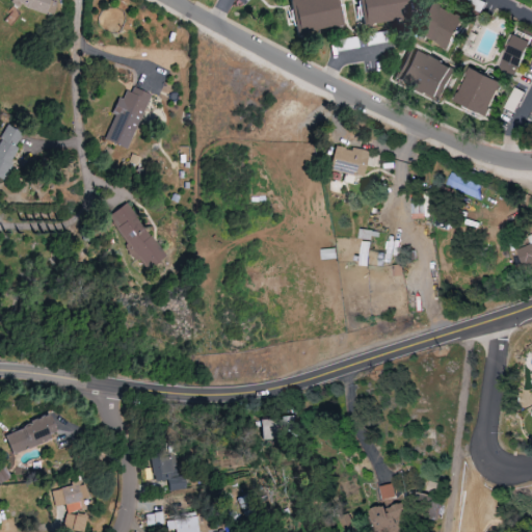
[(17,0),(28,9),(54,16),(57,3),(53,0),(17,0)]
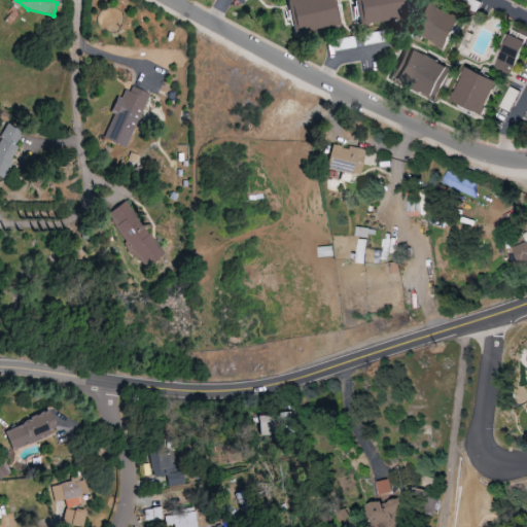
[(284,0),(291,34),(339,24),(332,0),(284,0)]
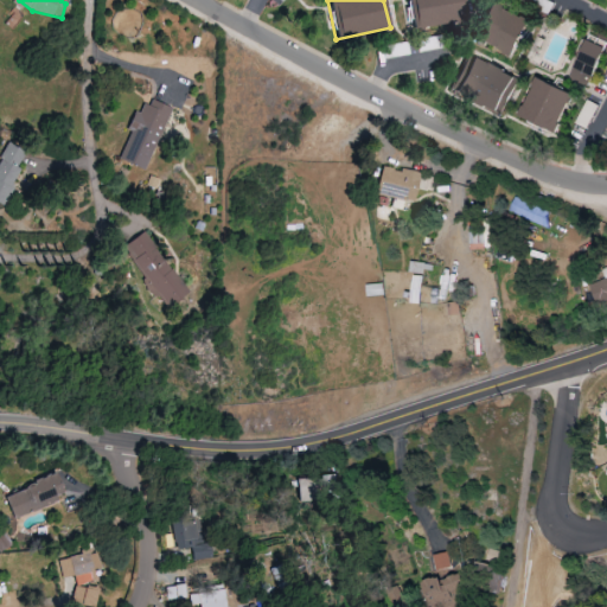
[(407,0),(411,29),(461,20),(458,0),(407,0)]
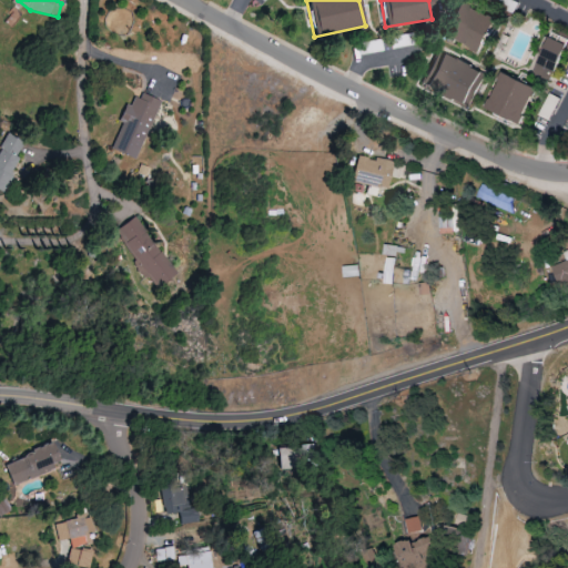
[(476,53),(493,19),(457,1),(440,34),(476,53)]
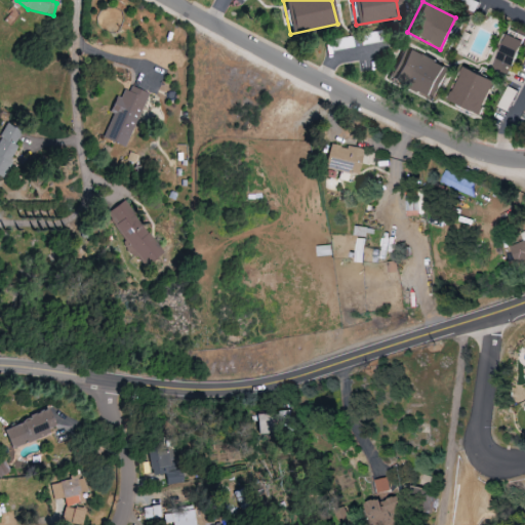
[(490,68),(508,75),(521,41),(505,34),(490,68)]
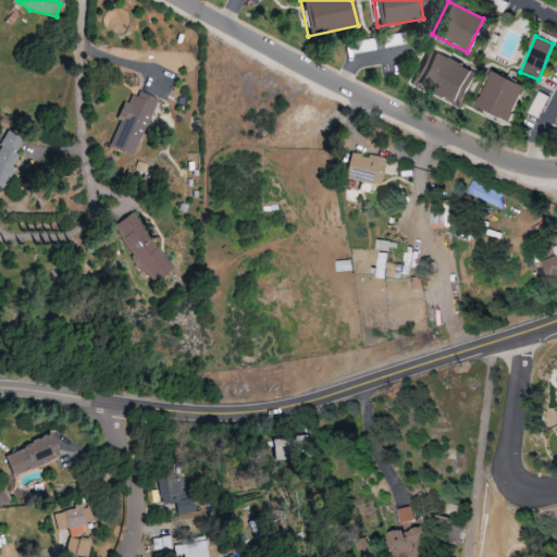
[(473,71),(430,51),(415,86),(458,106),(473,71)]
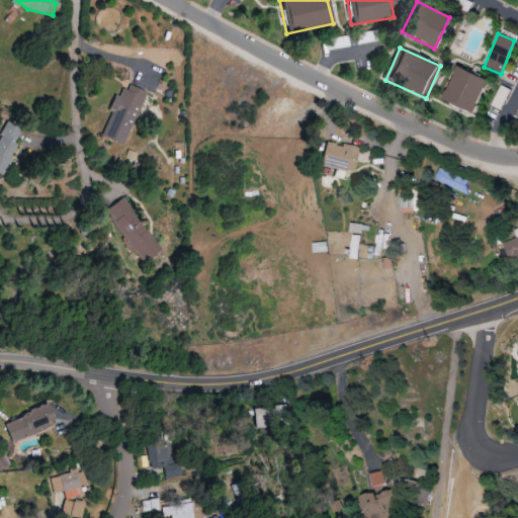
[(487,80),(455,67),(441,100),(471,113),(487,80)]
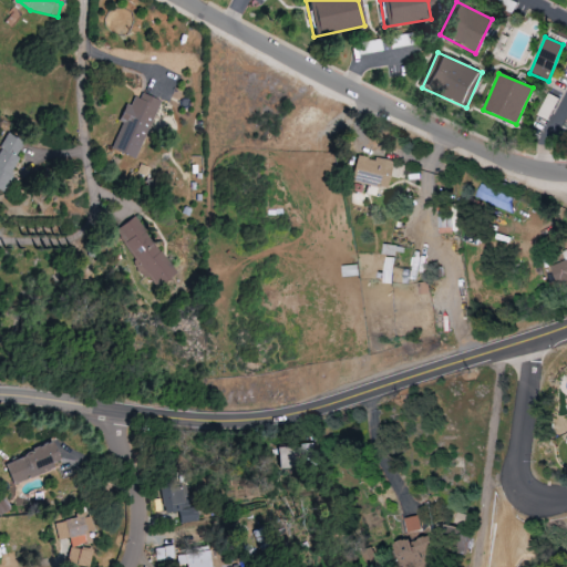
[(160,100),(140,92),(133,106),(131,105),(113,150),(136,158),(160,100)]
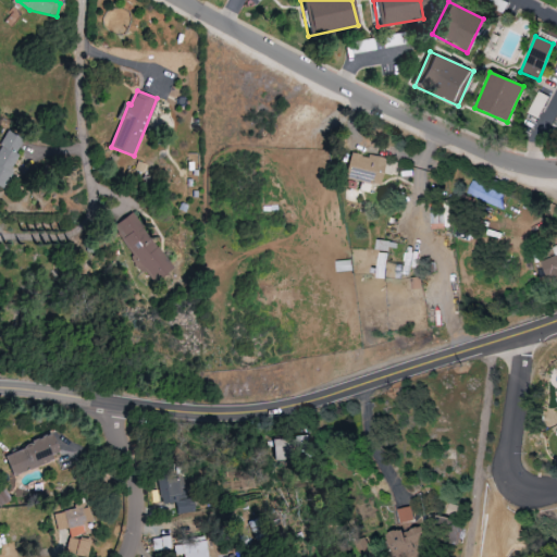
[(24,139),(9,131),(0,145),(0,186),(3,188),(21,156),(16,153),(24,139)]
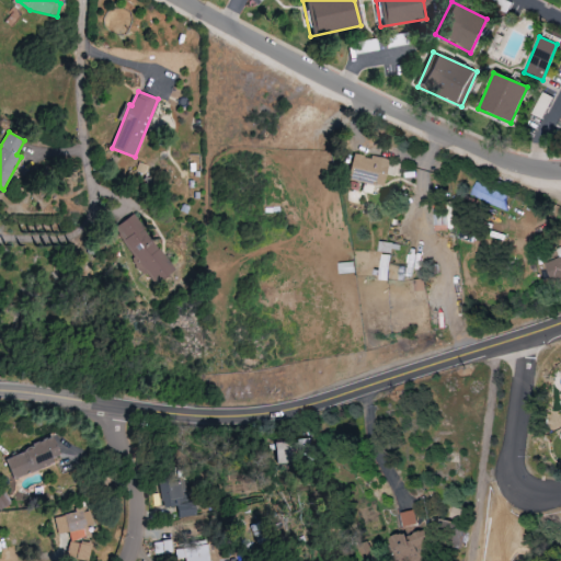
[(388,159),(352,155),(348,181),(384,185),(388,159)]
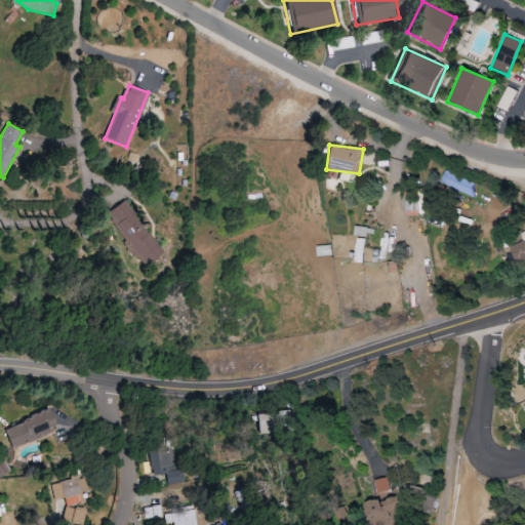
[(439,182),(473,199),(479,188),(445,170),(439,182)]
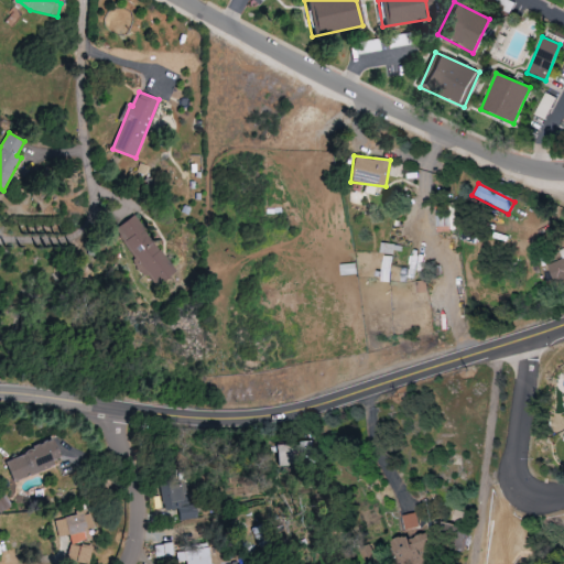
[(175,271),(132,215),(112,230),(155,286),(175,271)]
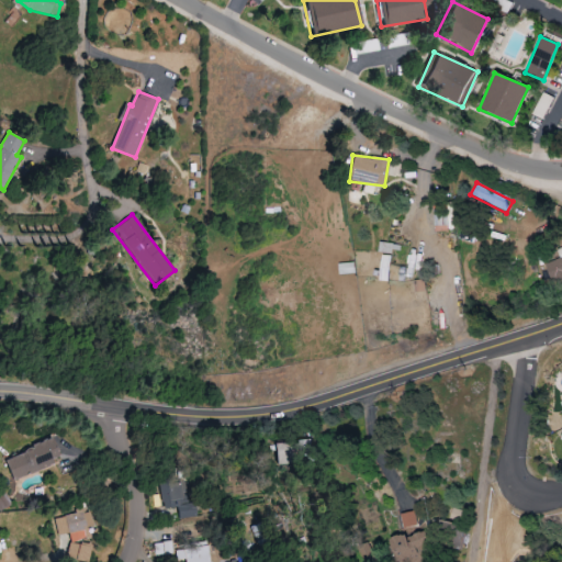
[(561,258),(544,265),(550,282),(561,278),(561,246),(559,247),(561,256),(561,258)]
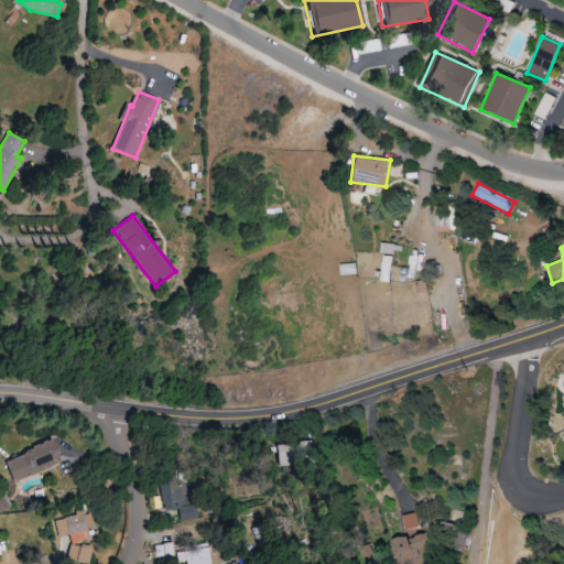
[(391,258),(382,257),(379,282),(388,283),(391,258)]
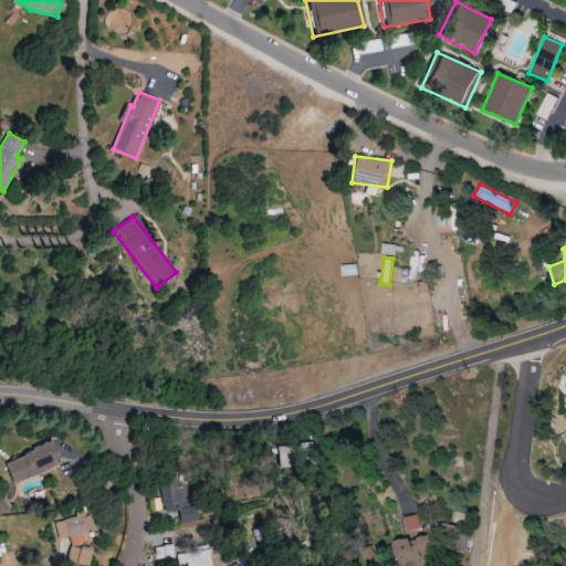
[(3,462),(12,483),(60,463),(50,442),(3,462)]
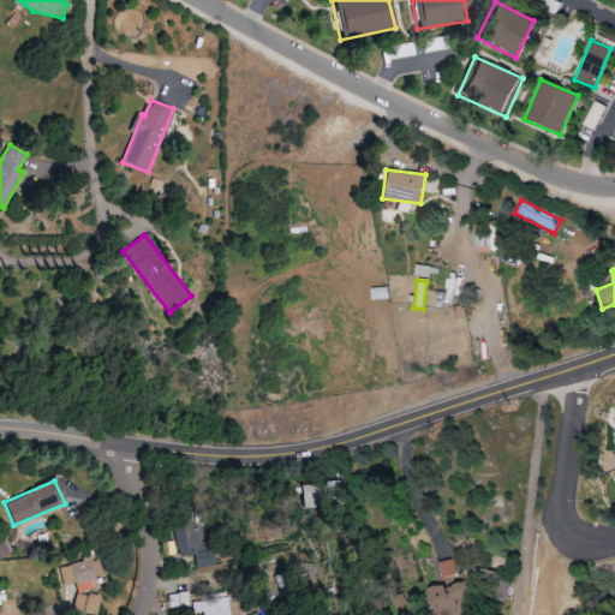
[(300,483),(302,506),(341,505),(340,482),(300,483)]
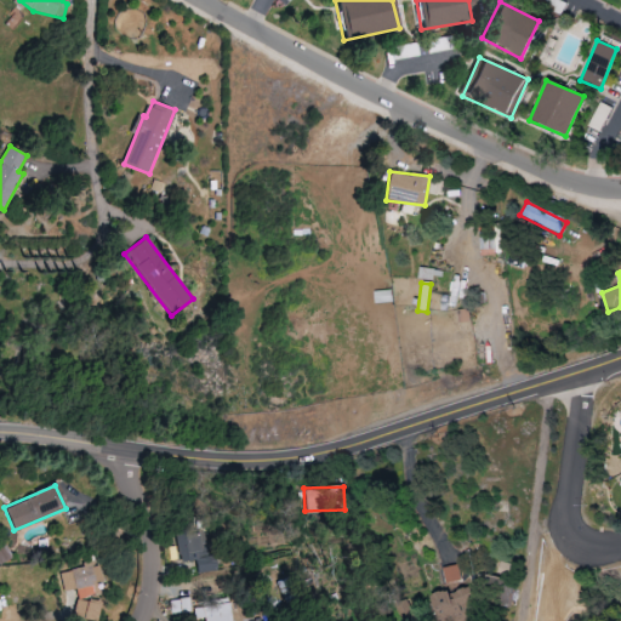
[(215,571),(209,530),(176,535),(181,563),(197,560),(199,574),(215,571)]
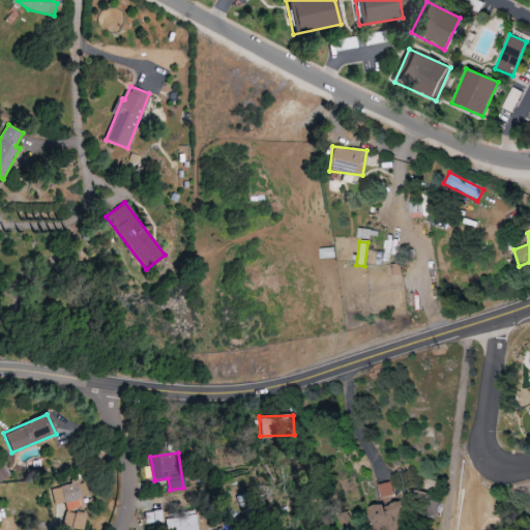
[(86,496),(81,479),(50,490),(55,505),(86,496)]
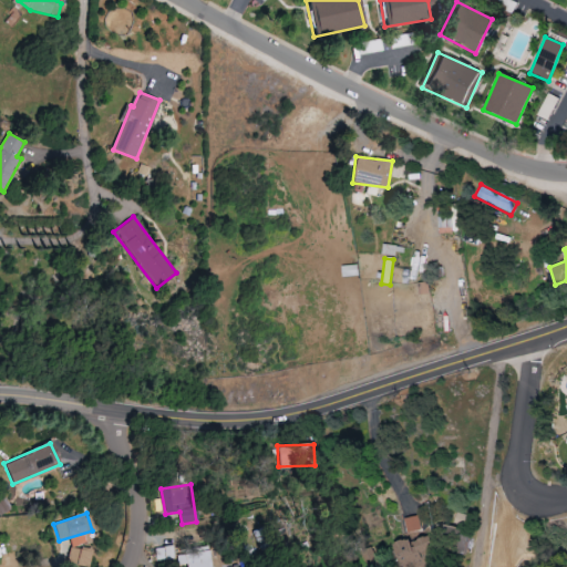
[(403,518),(405,533),(420,531),(419,516),(403,518)]
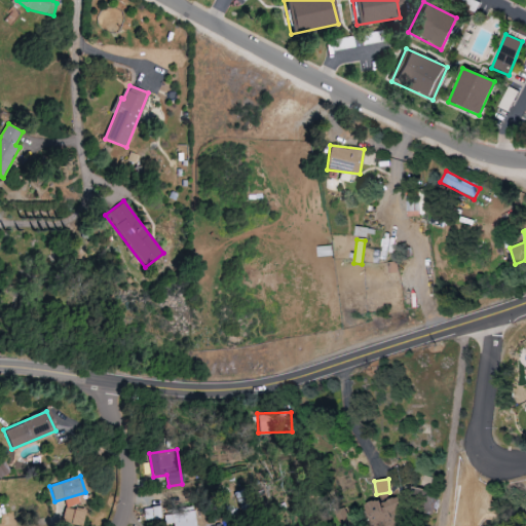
[(65,498),(65,506),(78,505),(78,497),(65,498)]
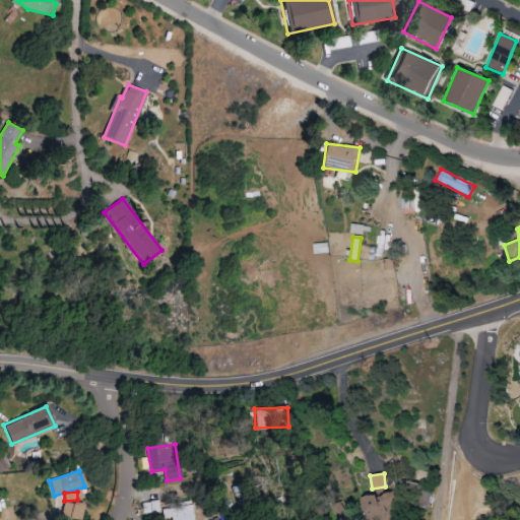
[(386,519),(399,516),(393,493),(380,496),(386,519)]
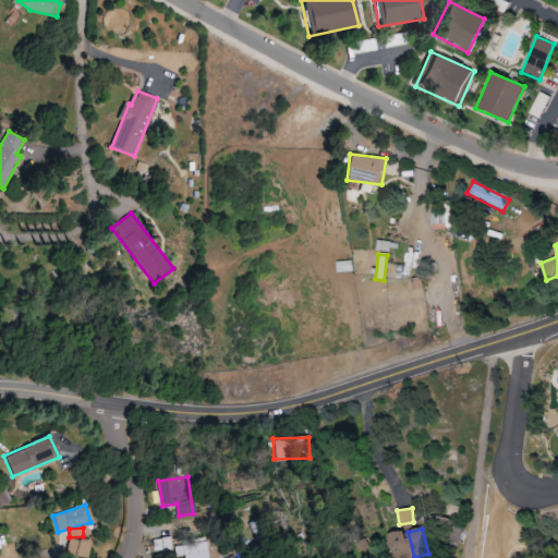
[(208,557),(207,541),(172,544),(171,537),(155,540),(156,554),(168,552),(169,557),(185,556),(185,557),(208,557)]
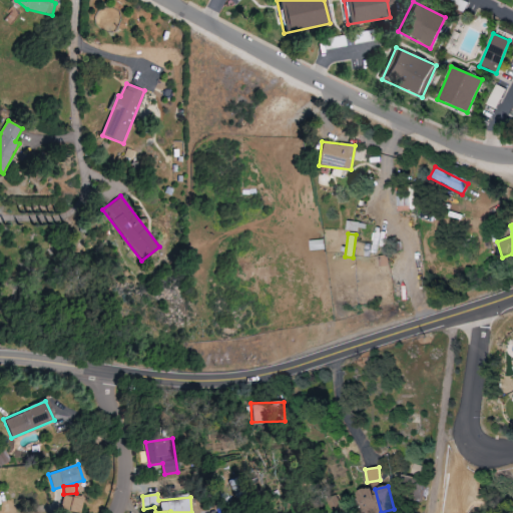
[(73,512),(79,512),(82,499),(64,495),(61,510),(73,512)]
